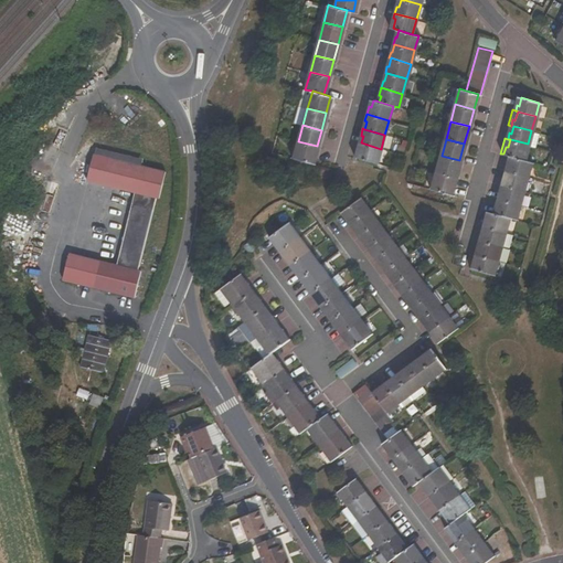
[(528,144),(510,139),(508,147),(506,147),(503,153),(508,156),(512,156),(523,159),(528,144)]
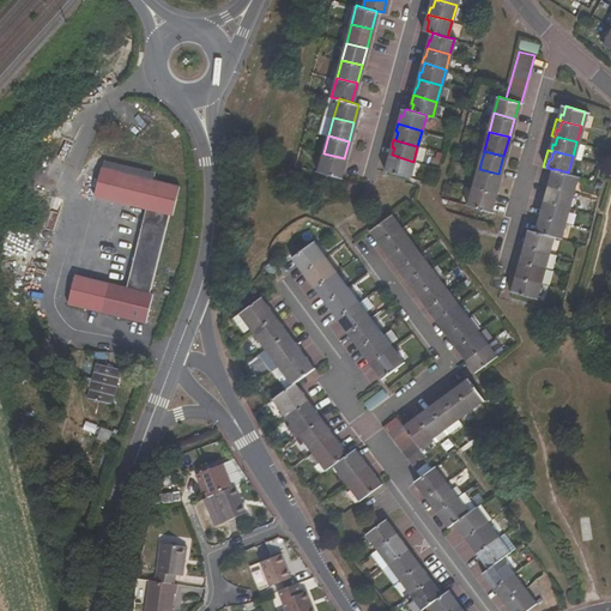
[(344,158),(324,153),(319,171),(339,177),(344,158)]
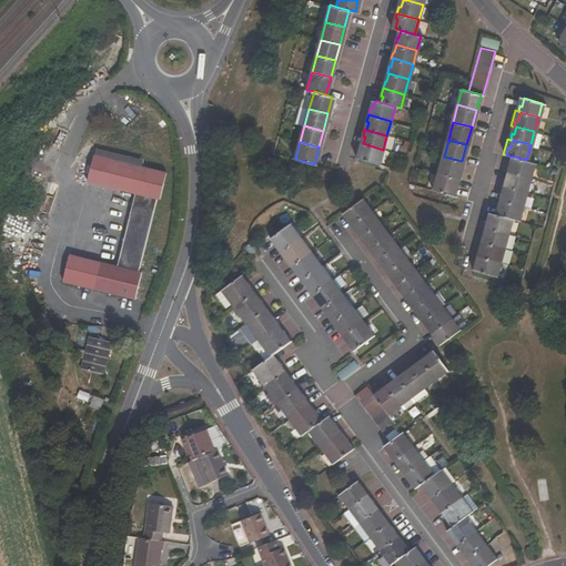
[(383,150),(363,143),(361,143),(359,151),(361,152),(359,158),(380,163),(383,150)]
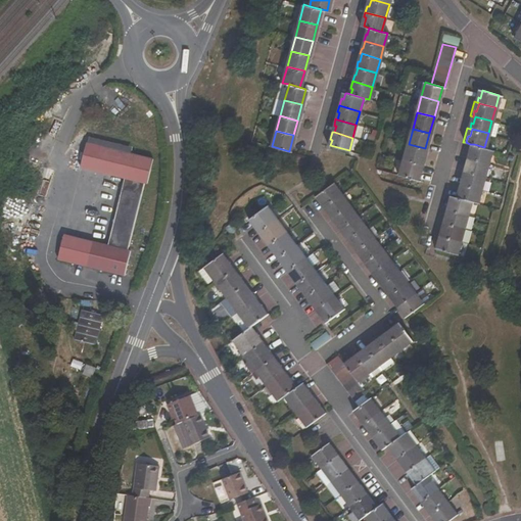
[(152,155),(86,139),(79,167),(123,178),(107,243),(62,232),(55,258),(124,275),(152,155)]
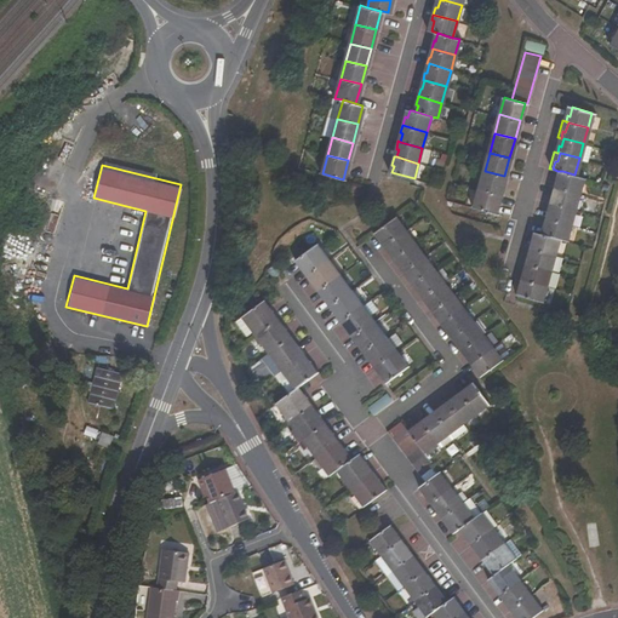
[(480,189),(499,194),(504,176),(485,171),(480,189)]
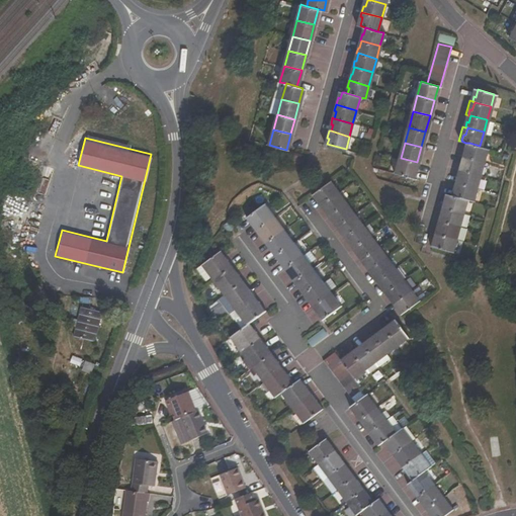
[(465,157),(483,161),(487,148),(480,146),(469,143),(467,151),(465,150),(464,156),(465,157)]
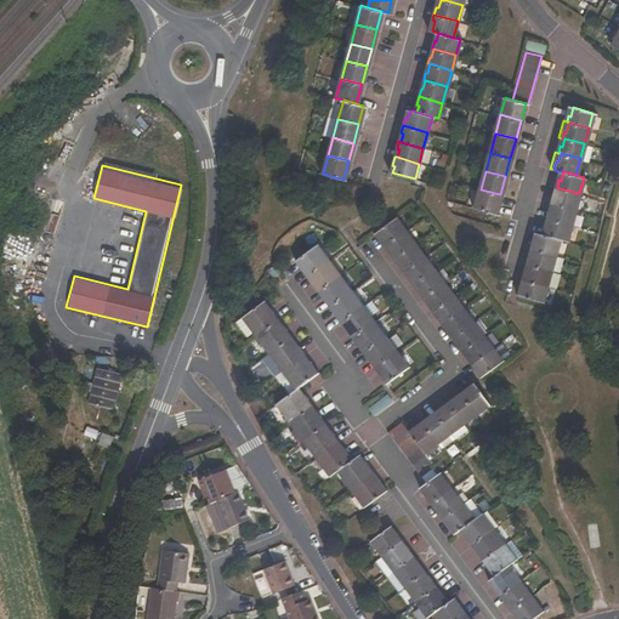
[(555,203),(575,209),(579,193),(558,188),(556,196),(555,196),(552,203),(555,203)]
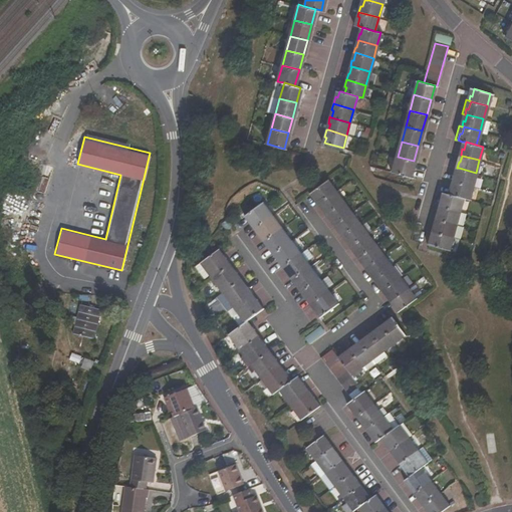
[(414,161),(398,157),(394,172),(410,176),(414,161)]
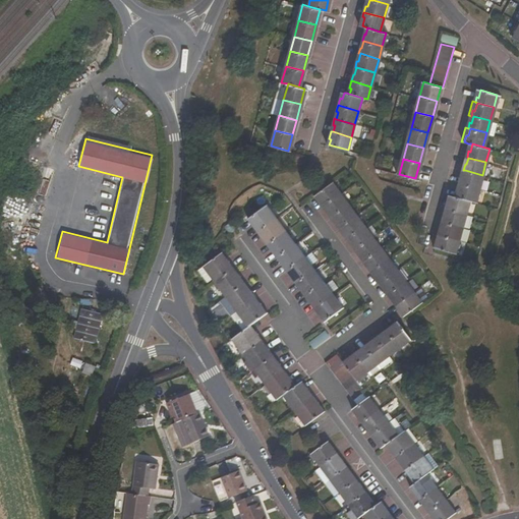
[(461,183),(478,188),(482,175),(465,170),(463,177),(461,177),(460,182),(461,183)]
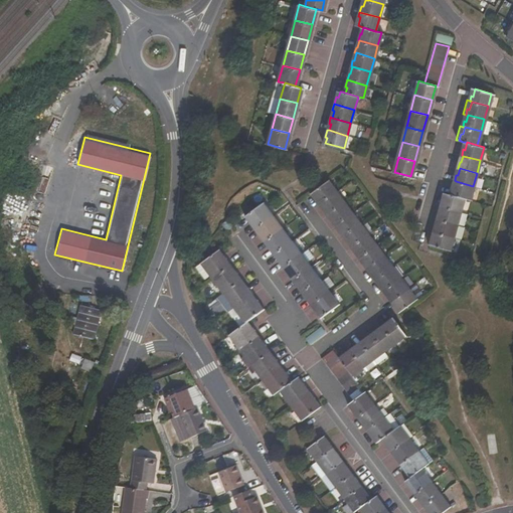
[(322,200),(336,189),(328,179),(314,189),(317,194),(315,195),(320,201),(322,200)]
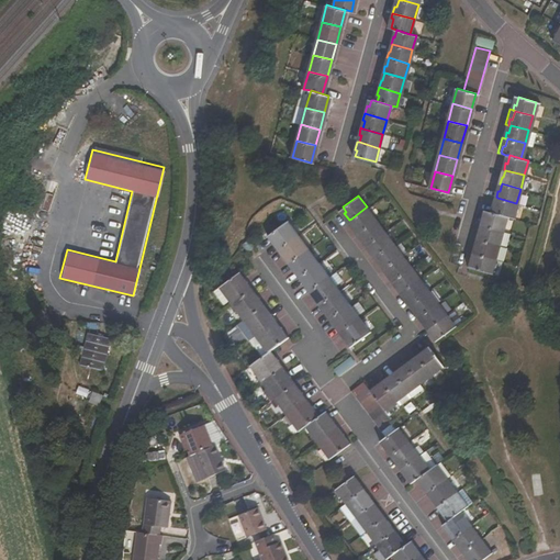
[(516,203),(497,198),(495,206),(494,205),(492,212),(506,216),(512,217),(516,203)]
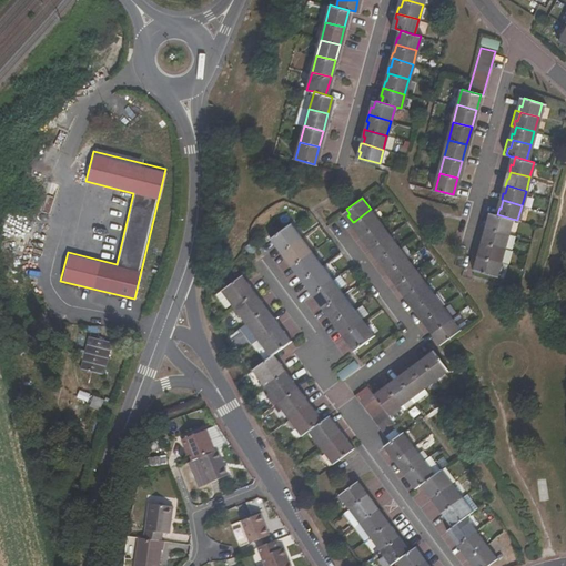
[(351,223),(353,222),(347,215),(350,214),(346,209),(342,212),(343,212),(351,223)]
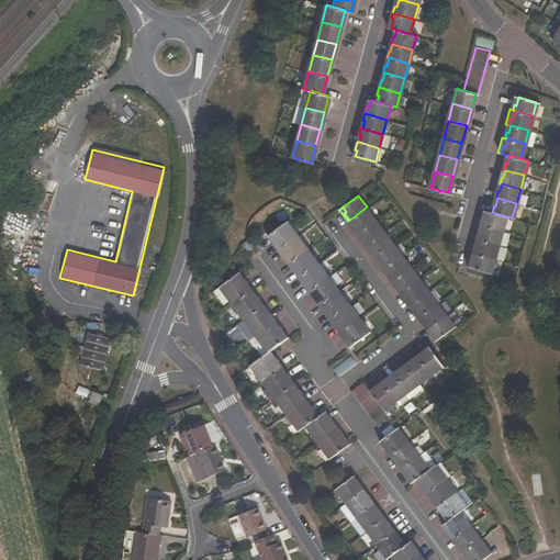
[(359,231),(374,219),(367,206),(351,219),(355,224),(359,231)]
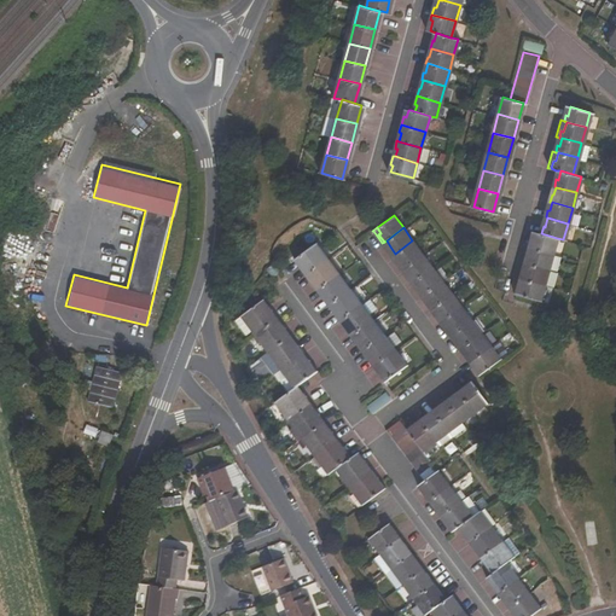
[(532,247),(552,253),(557,238),(541,233),(539,232),(535,232),(534,239),(532,239),(529,247),(532,247)]
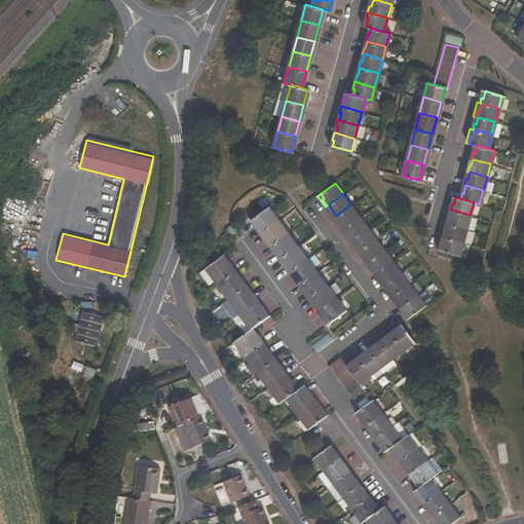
[(332,210),(329,204),(327,206),(325,207),(329,213),(333,218),(334,217),(331,211),(332,210)]
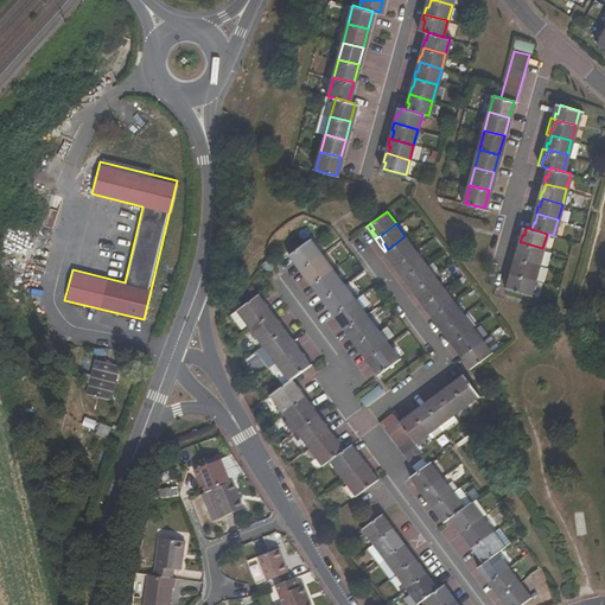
[(397,261),(414,249),(405,236),(388,249),(393,255),(390,256),(395,262),(397,261)]
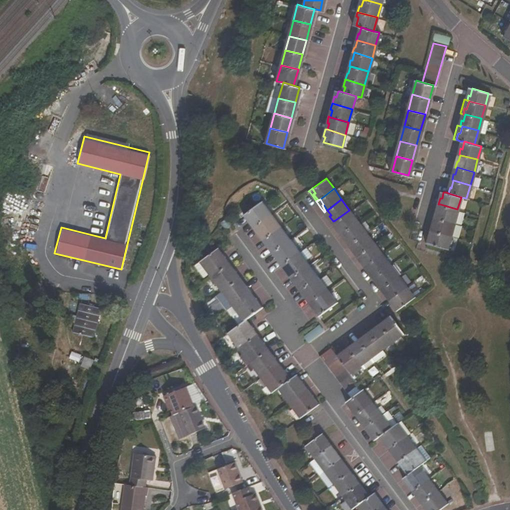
[(255,224),(269,214),(260,201),(245,213),(250,220),(251,219),(255,224)]
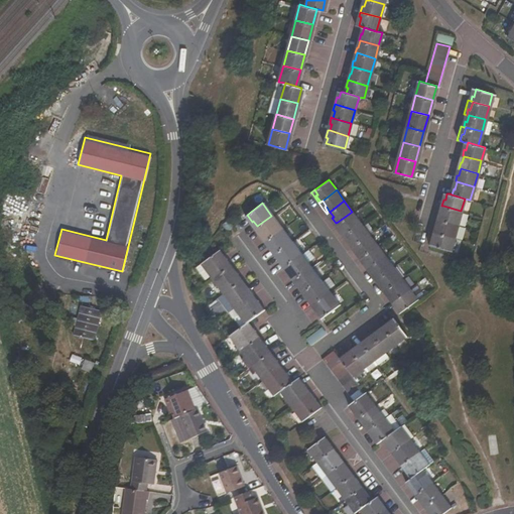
[(439,219),(458,224),(461,211),(443,206),(441,214),(440,213),(438,219),(439,219)]
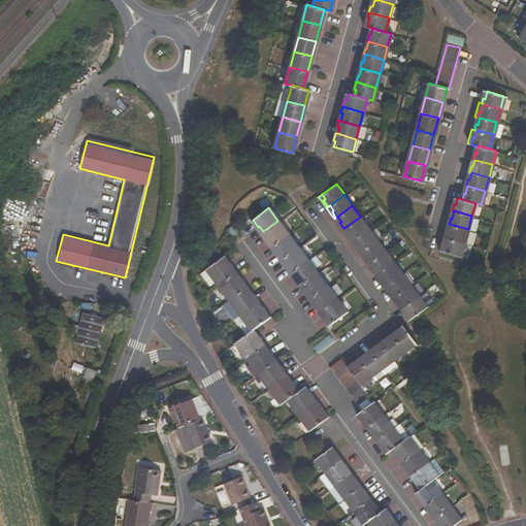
[(343,228),(339,223),(341,222),(337,217),(335,218),(334,219),(341,230),(343,228)]
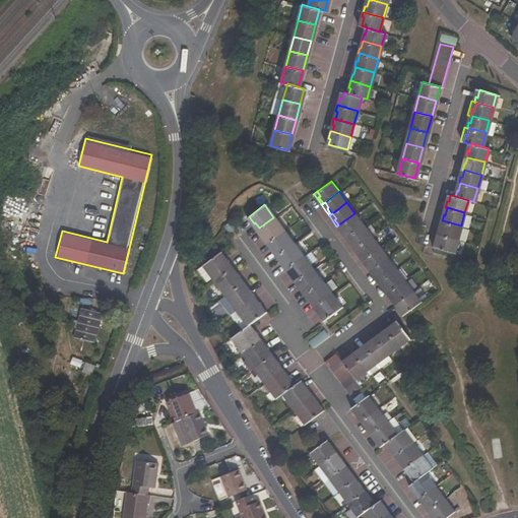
[(348,235),(363,223),(354,213),(340,223),(343,228),(341,229),(346,236),(348,235)]
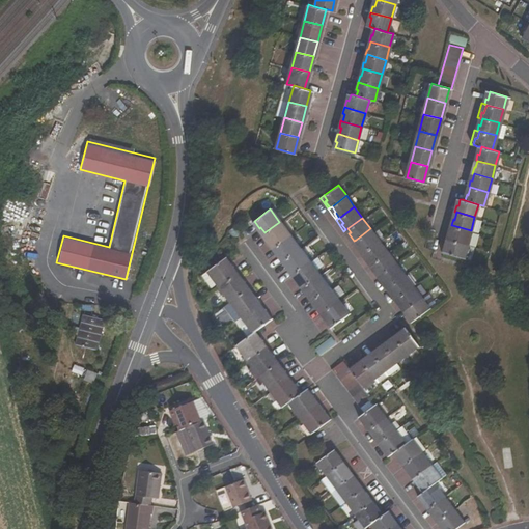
[(263,233),(265,232),(260,227),(259,228),(254,221),(251,222),(261,235),(263,233)]
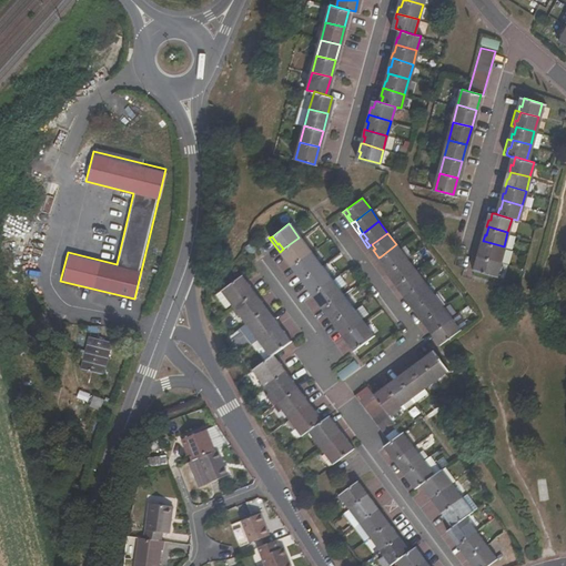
[(299,238),(283,249),(282,250),(287,258),(289,258),(293,263),(309,251),(299,238)]
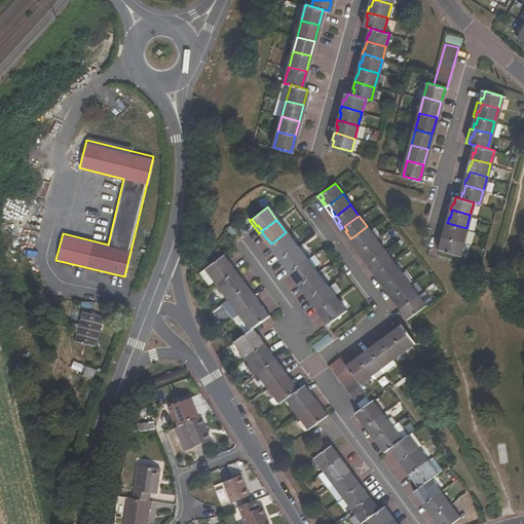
[(445,236),(462,241),(466,228),(448,223),(447,230),(445,230),(444,236),(445,236)]
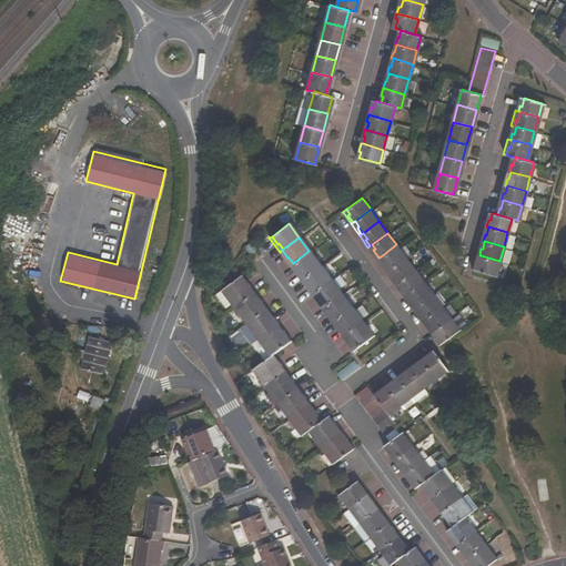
[(378,258),(373,250),(375,249),(372,244),(370,245),(367,248),(376,259),(378,258)]
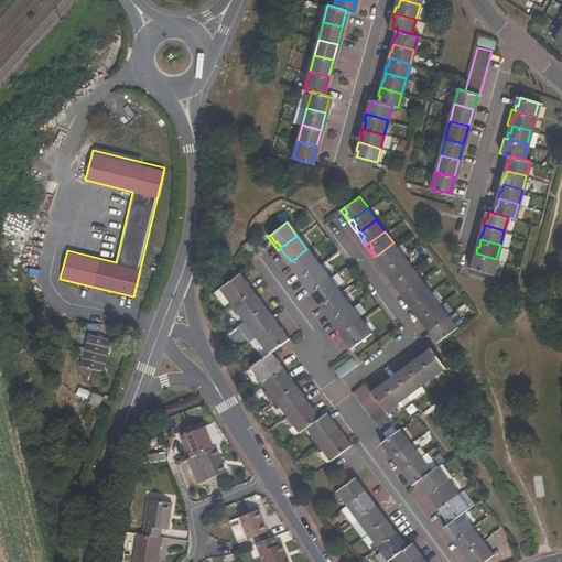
[(387,268),(402,256),(393,242),(378,255),(382,261),(380,262),(385,269),(387,268)]
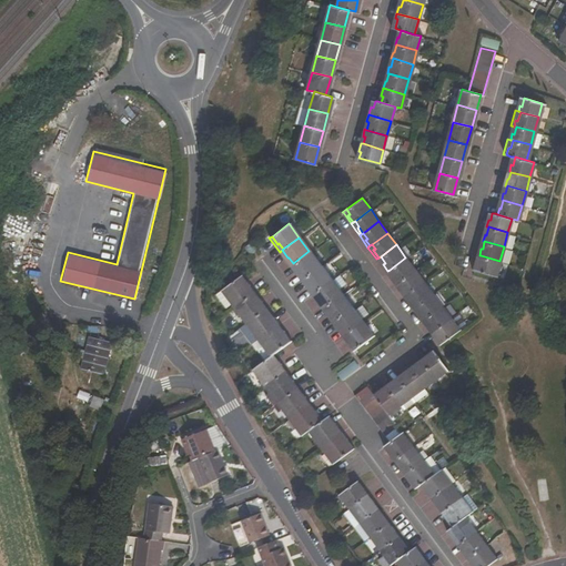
[(292,264),(293,263),(289,258),(287,258),(282,250),(280,252),(290,265),(292,264)]
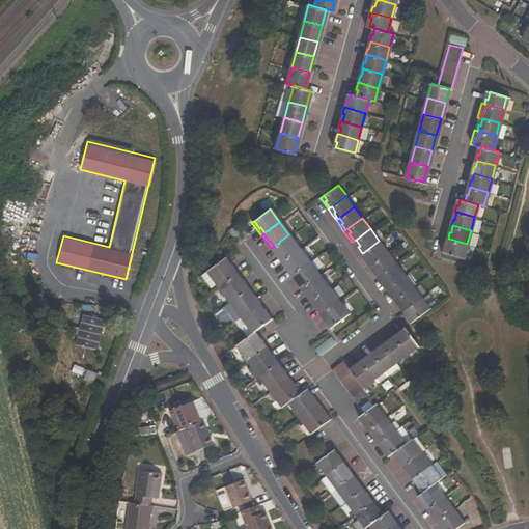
[(288,234),(274,246),(273,247),(278,254),(280,253),(284,259),(299,248),(288,234)]
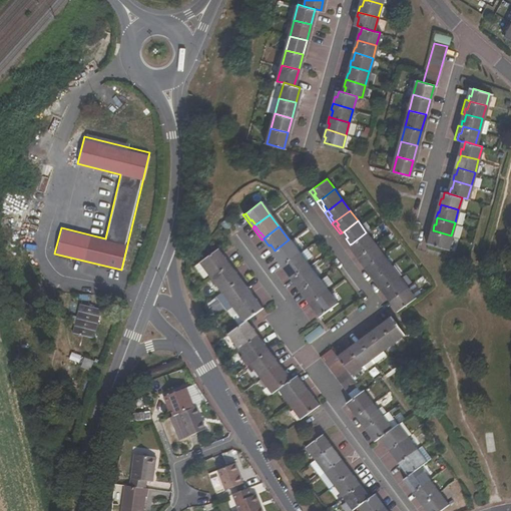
[(451,235),(434,230),(432,237),(431,237),(429,243),(447,248),(451,235)]
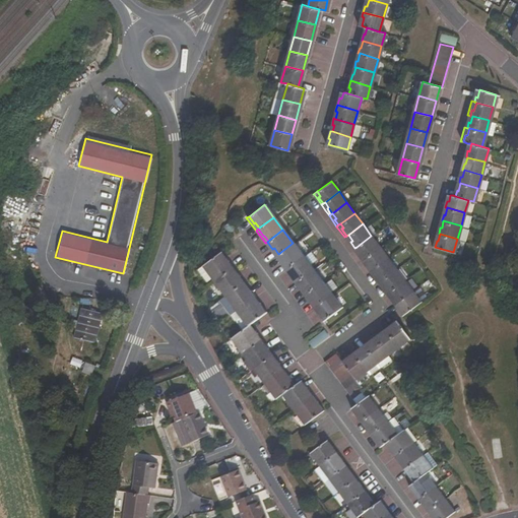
[(344,237),(353,249),(354,248),(350,242),(352,241),(348,235),(346,236),(344,237)]
